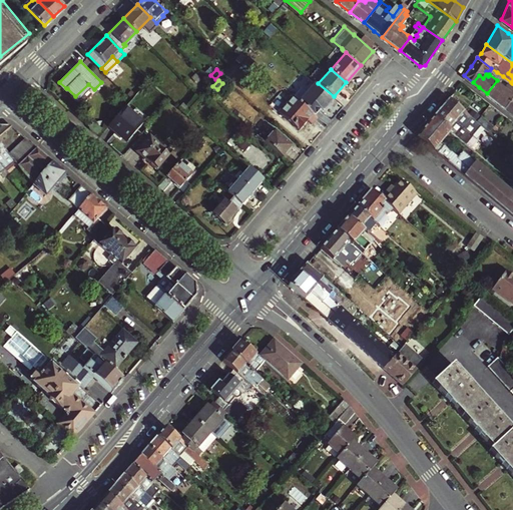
[(487,93),(493,98),(504,106),(512,94),(512,92),(512,91),(501,83),(499,81),(497,80),(487,93)]
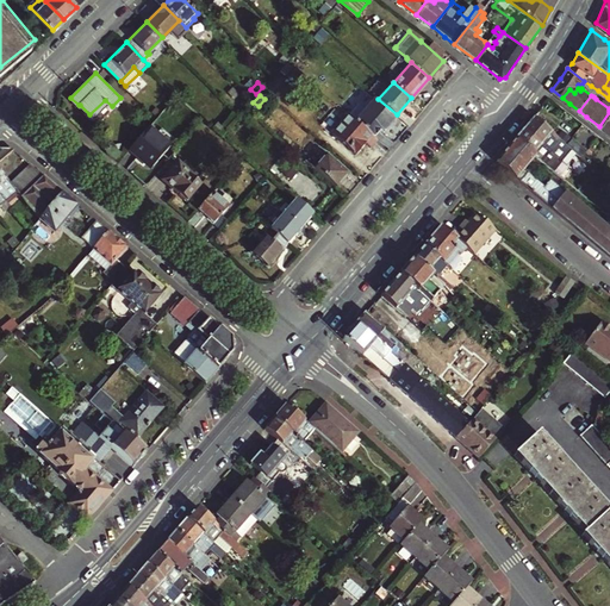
[(397,114),(378,99),(375,97),(362,112),(354,106),(349,112),(373,133),(379,126),(383,130),(397,114)]
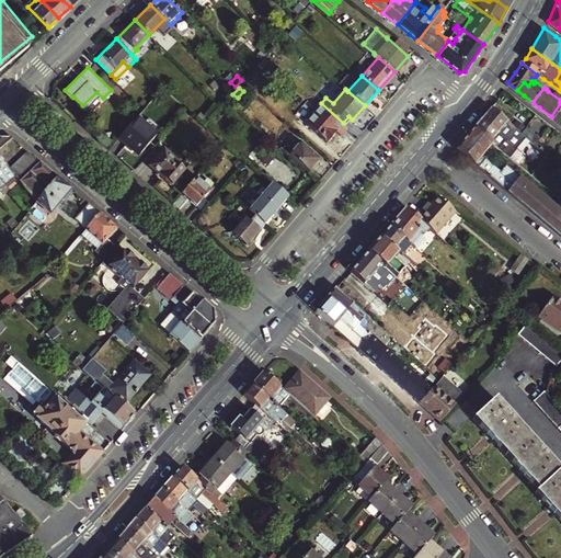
[(501,105),(495,101),(491,105),(496,111),(501,105)]
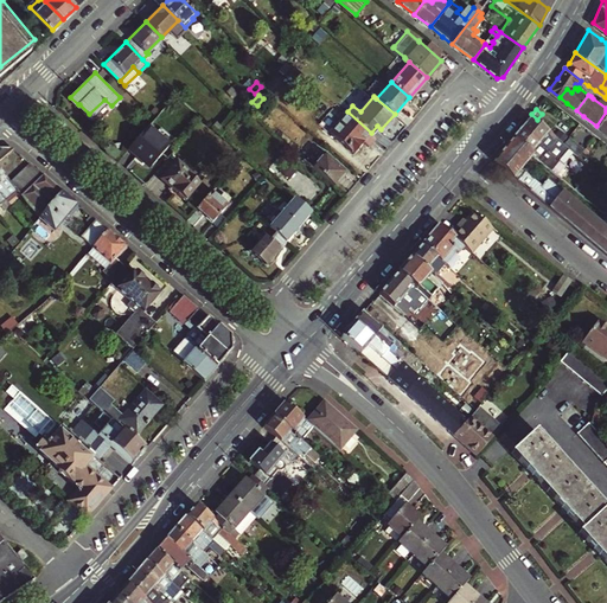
[(371,133),(347,111),(331,132),(355,152),(364,141),(369,143),(375,135),(371,133)]
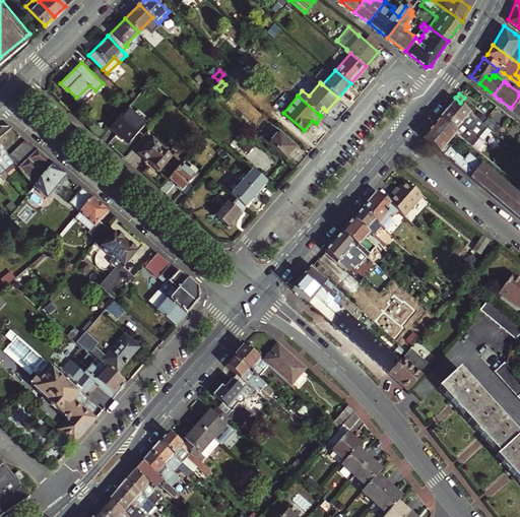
[(519,95),(511,108),(513,110),(519,115),(519,95)]
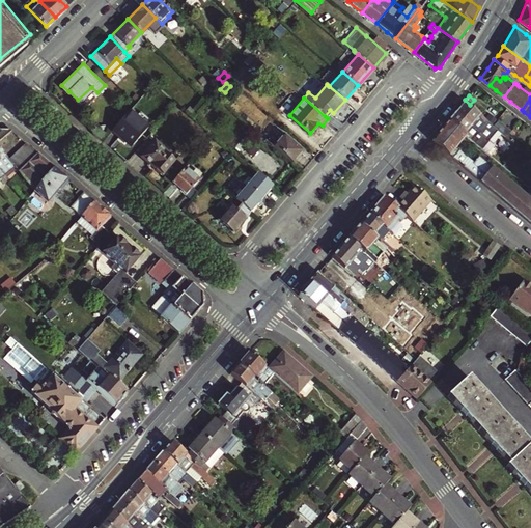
[(465,100),(455,110),(484,134),(488,128),(493,132),(497,127),(493,122),(478,111),(470,105),(465,100)]
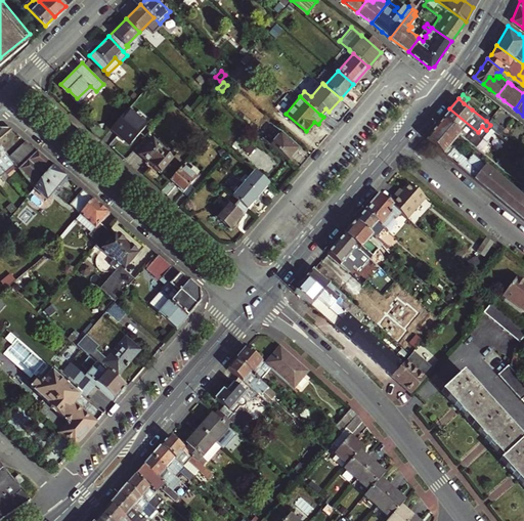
[(99,118),(107,107),(101,102),(93,112),(99,118)]
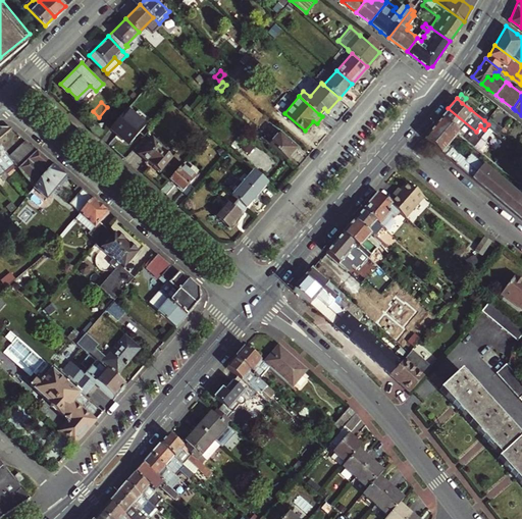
[(187,103),(183,108),(191,115),(196,110),(187,103)]
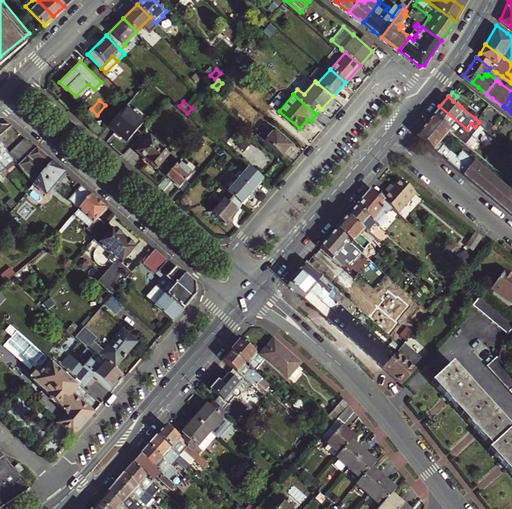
[(144,118),(126,103),(124,105),(142,120),(144,118)]
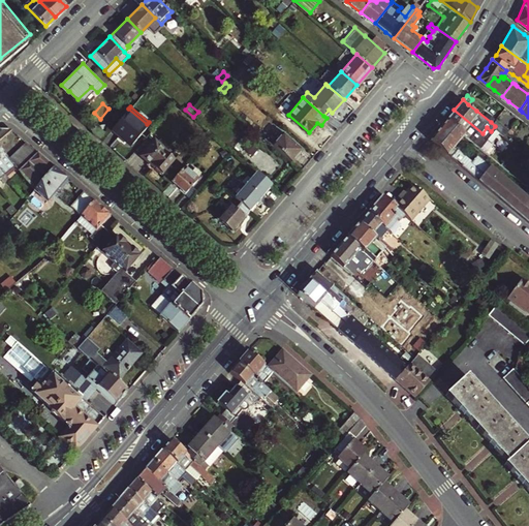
[(147,124),(128,109),(112,128),(119,134),(121,131),(132,142),(147,125),(147,124)]
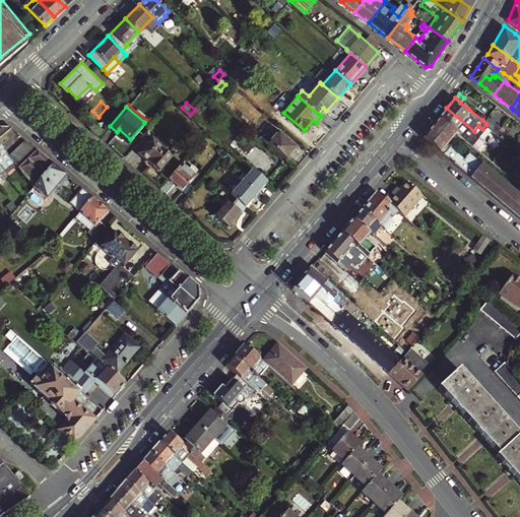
[(446,108),(440,116),(457,131),(471,143),(475,139),(470,134),(474,131),(446,108)]
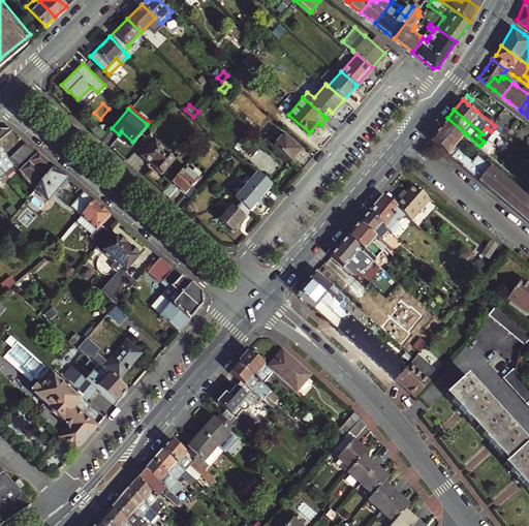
[(478,155),(477,154),(472,160),(455,145),(465,133),(447,118),(442,124),(430,138),(467,169),(478,155)]
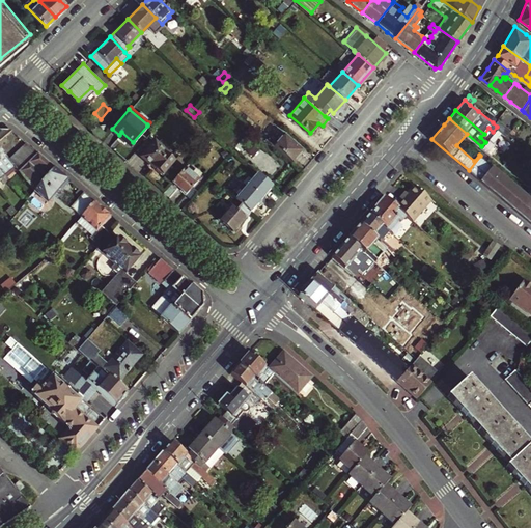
[(0,137),(11,128),(10,127),(0,126),(0,137)]
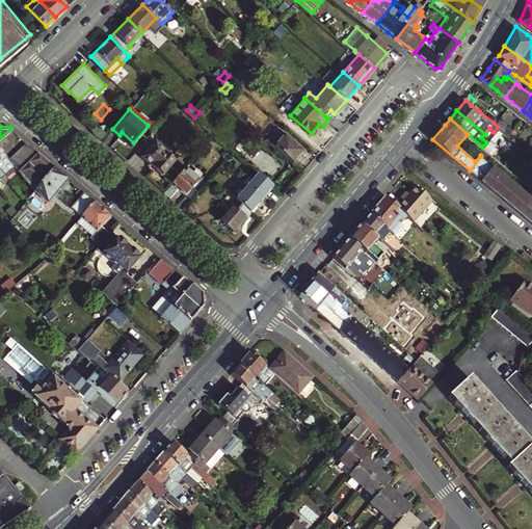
[(281,130),(270,142),(292,161),(302,149),(281,130)]
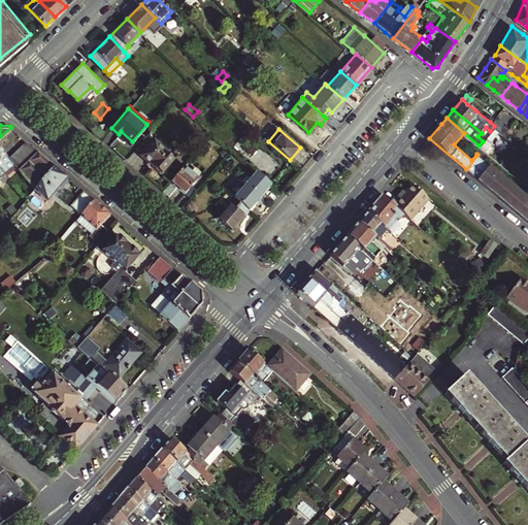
[(167,150),(154,138),(140,154),(162,171),(173,157),(166,151),(167,150)]
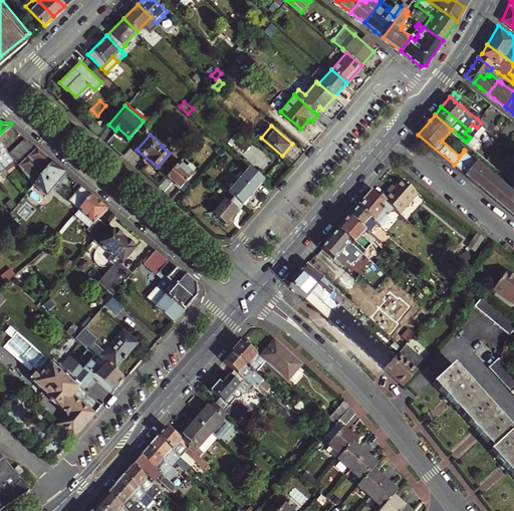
[(14,159),(17,163),(36,146),(25,136),(8,152),(14,159)]
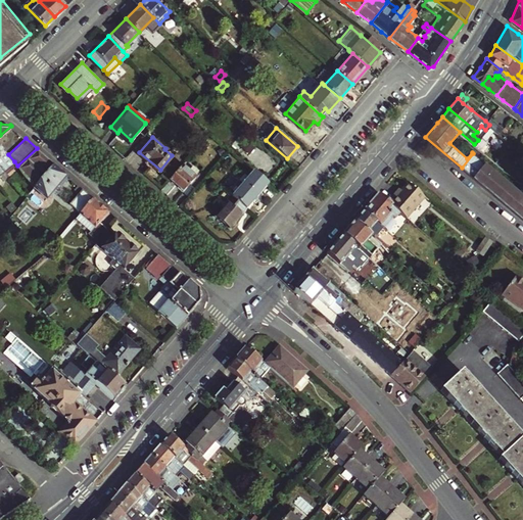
[(0,163),(1,166),(5,161),(9,167),(14,161),(8,154),(0,143),(0,163)]
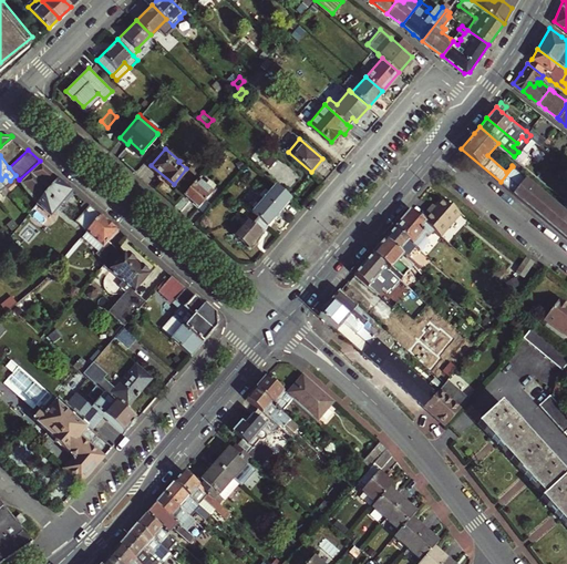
[(19,180),(37,201),(58,175),(43,163),(40,161),(19,180)]
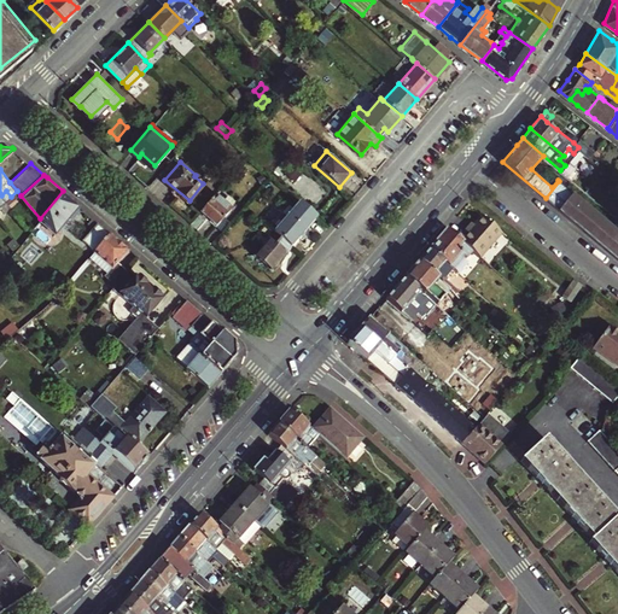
[(617,229),(559,181),(546,198),(557,206),(598,241),(617,258),(617,229)]
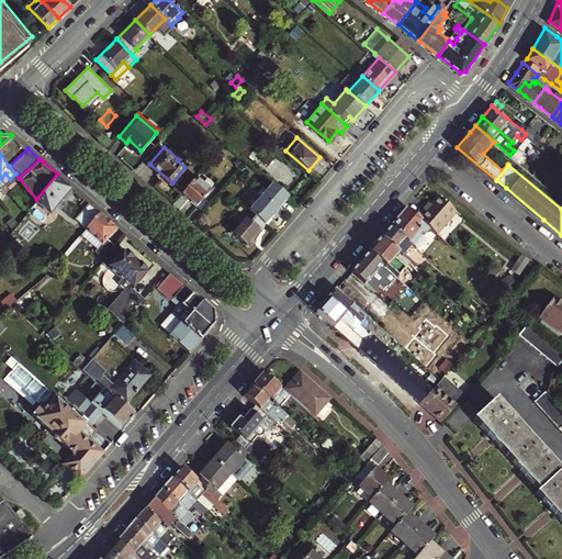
[(57,174),(36,199),(49,211),(62,196),(66,197),(71,190),(71,187),(64,180),(57,174)]
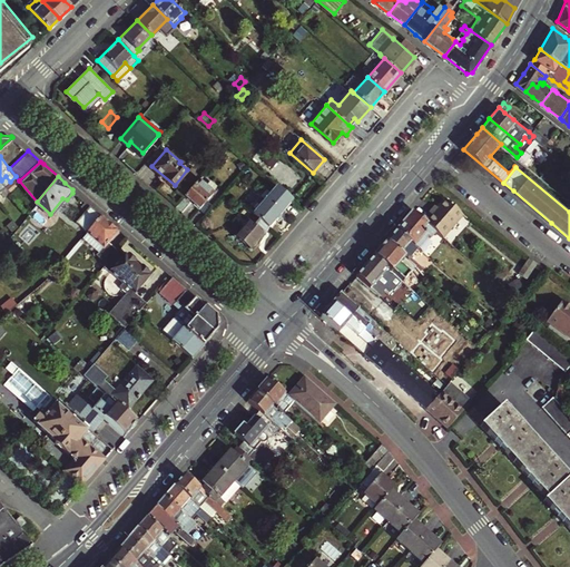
[(186,192),(184,194),(199,207),(214,191),(198,177),(186,192)]
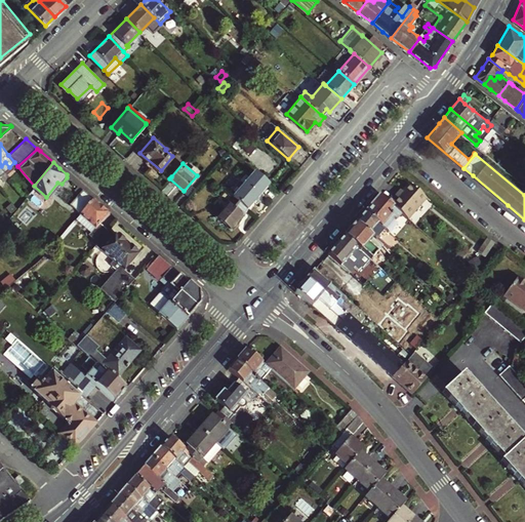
[(234,193),(233,195),(233,196),(247,207),(269,183),(254,169),(248,176),(245,174),(231,191),(234,193)]
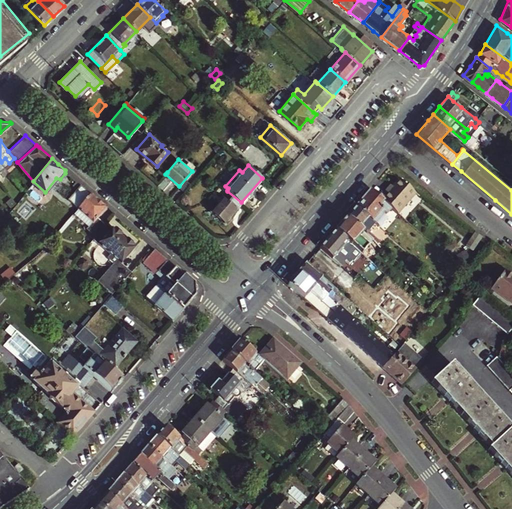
[(390,204),(398,210),(416,191),(399,176),(392,184),(387,189),(385,188),(379,194),(390,204)]
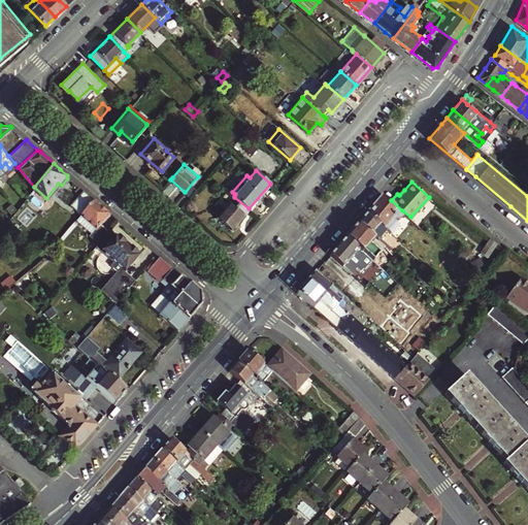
[(80,212),(93,198),(83,189),(70,203),(80,212)]
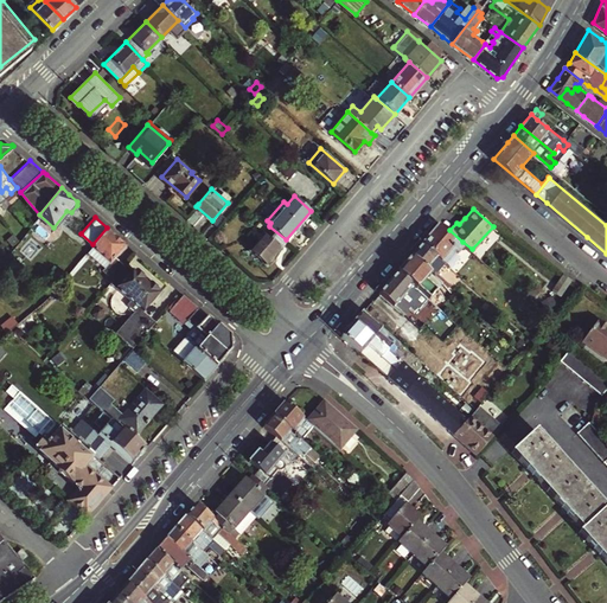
[(449,230),(439,220),(426,237),(422,241),(442,258),(448,251),(452,254),(462,242),(449,230)]
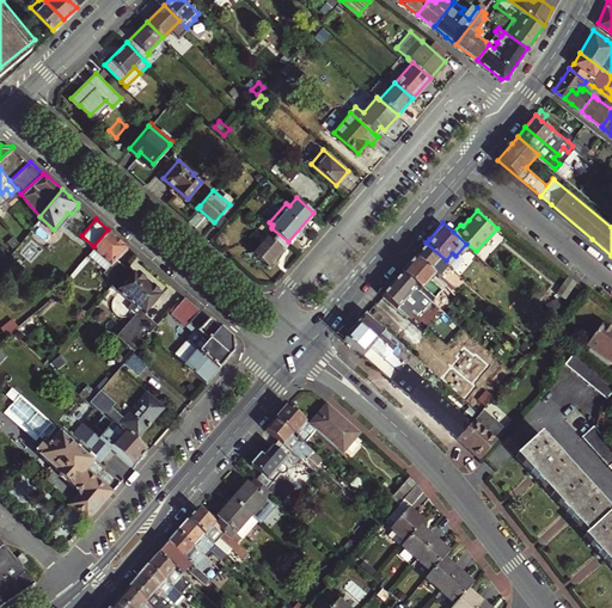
[(271,228),(252,251),(268,265),(288,241),(271,228)]
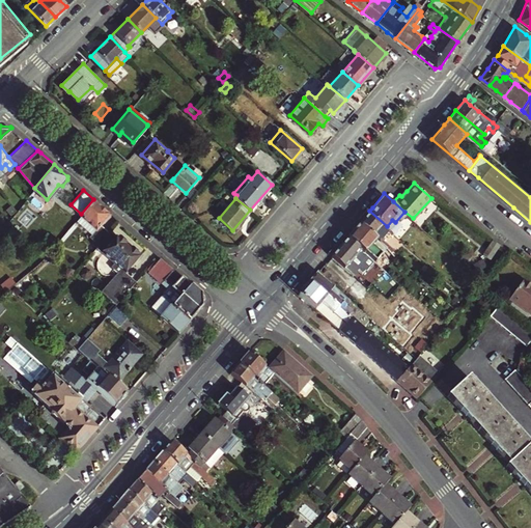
[(93,199),(81,214),(96,226),(91,233),(101,242),(111,230),(101,222),(109,213),(93,199)]
